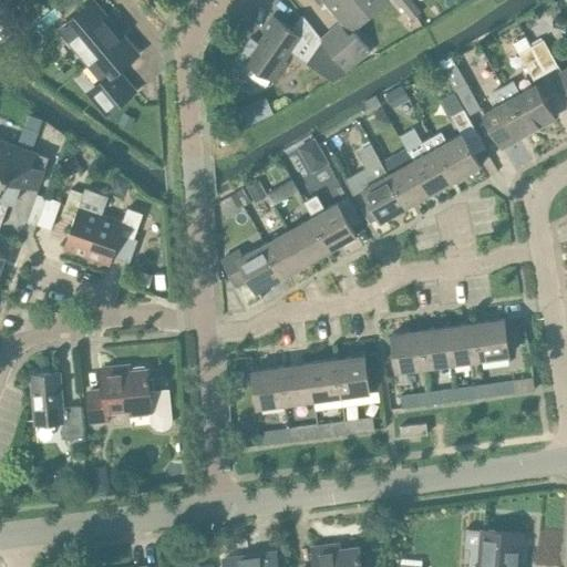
[(117,35),(110,27),(113,23),(93,0),(91,0),(60,27),(103,78),(85,92),(106,116),(136,91),(117,69),(137,52),(121,33),(117,35)]
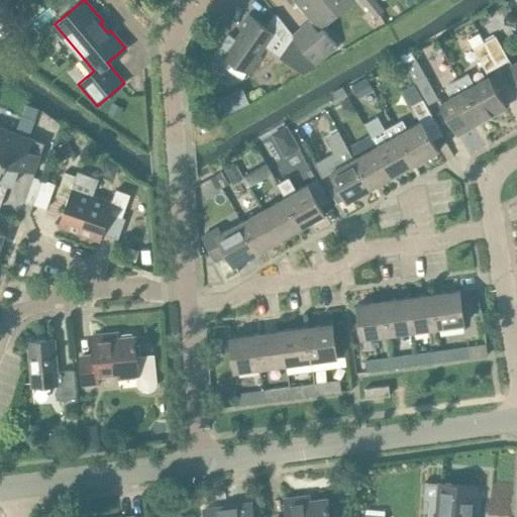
[(294,35),(293,36),(316,65),(338,45),(320,24),(348,0),(299,0),(313,15),(292,33),(294,35)]
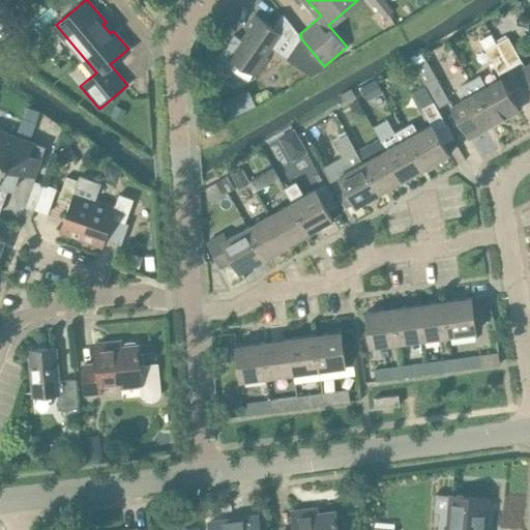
[(370,0),(384,18),(393,10),(384,0),(370,0)]
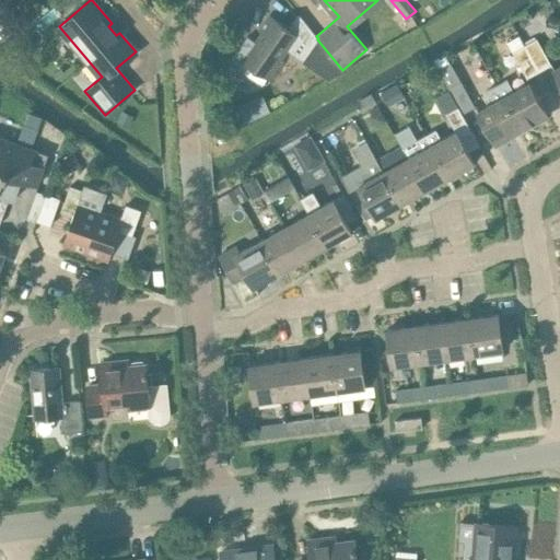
[(318,38),(316,36),(298,13),(288,28),(269,15),(258,31),(261,33),(256,42),(245,35),(229,59),(265,83),(281,59),(279,57),(284,48),(303,60),(317,39),(318,38)]
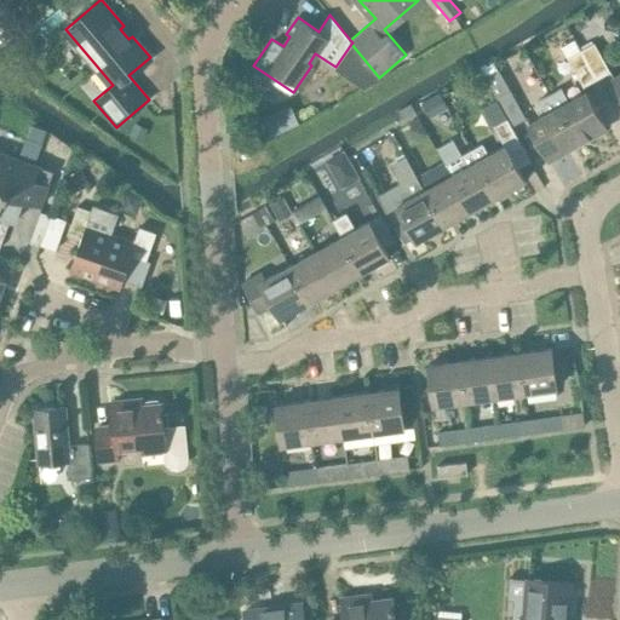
[(581,50),(597,78),(610,72),(595,42),(593,42),(592,40),(580,46),(581,50)]
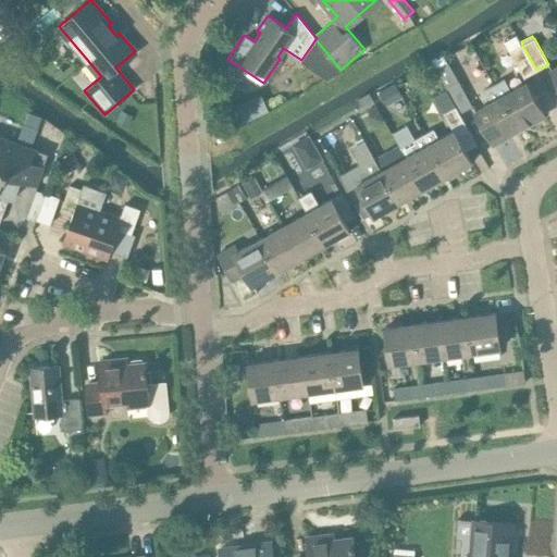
[(536,70),(522,45),(509,51),(523,77),(536,70)]
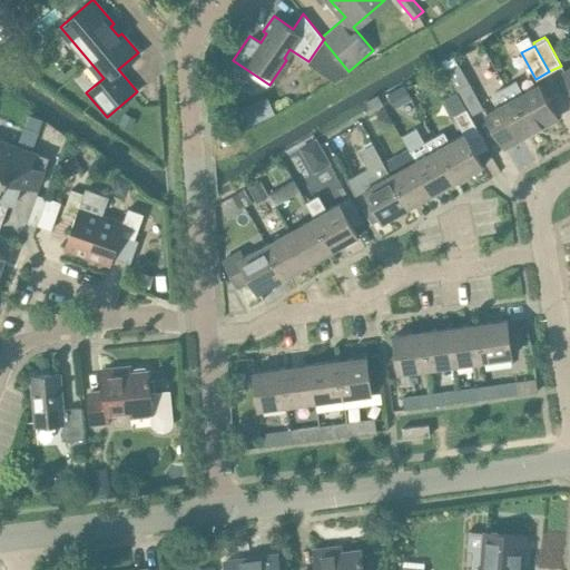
[(467,108),(471,115),(483,108),(454,56),(449,59),(448,57),(442,60),(467,108)]
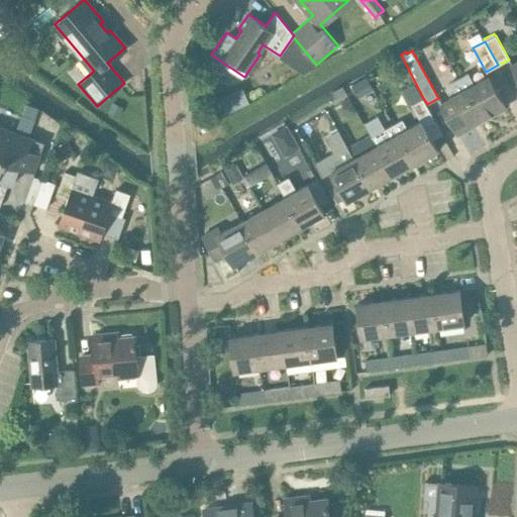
[(458,78),(482,119),(505,106),(490,77),(475,85),(469,72),(458,78)]
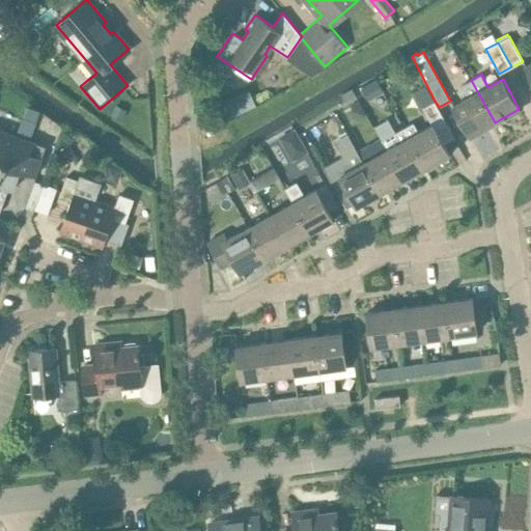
[(376,79),(362,86),(369,100),(384,92),(376,79)]
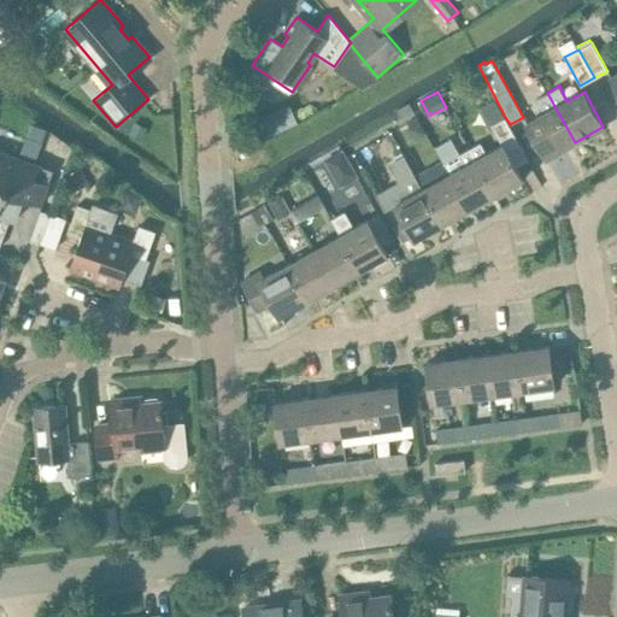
[(575,142),(547,93),(535,99),(544,115),(527,123),(546,158),(575,142)]
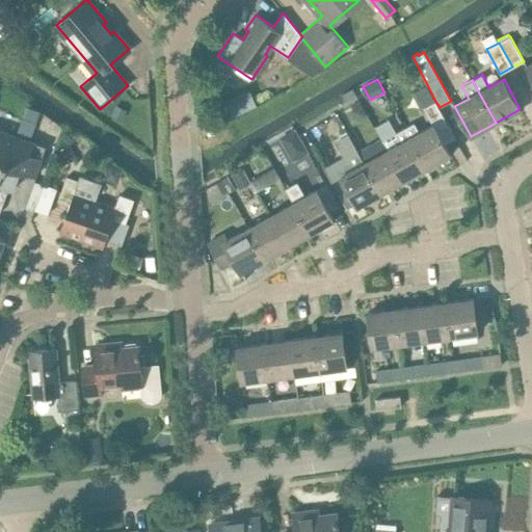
[(230,116),(256,104),(249,89),(222,102),(230,116)]
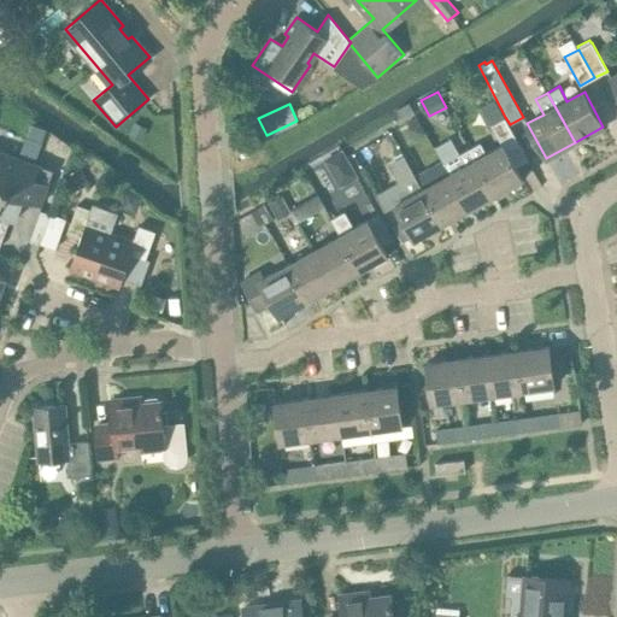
[(500,145),(486,152),(480,142),(470,148),(495,194),(522,178),(515,165),(528,159),(509,124),(510,124),(505,117),(491,124),(500,145)]
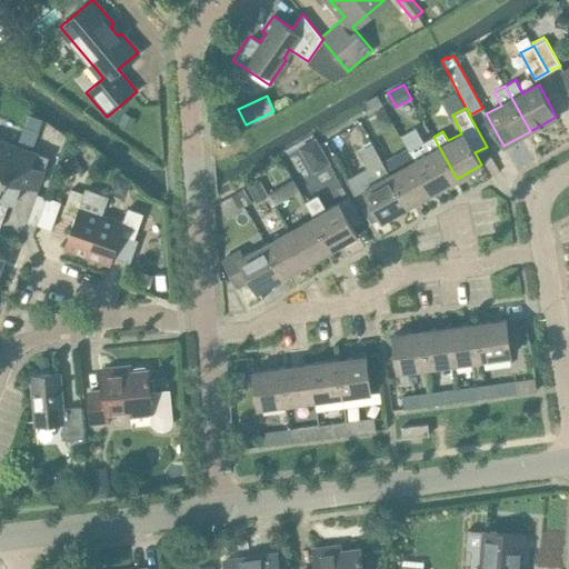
[(387,113),(376,119),(380,126),(385,127),(392,123),(387,113)]
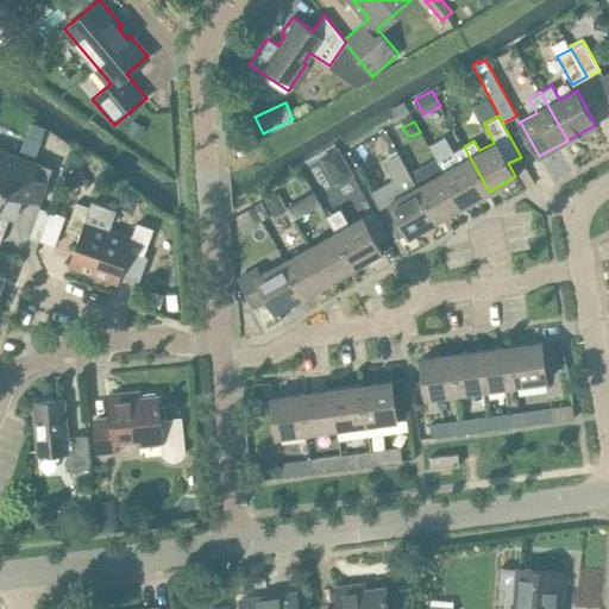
[(337,146),(319,156),(333,182),(351,173),(337,146)]
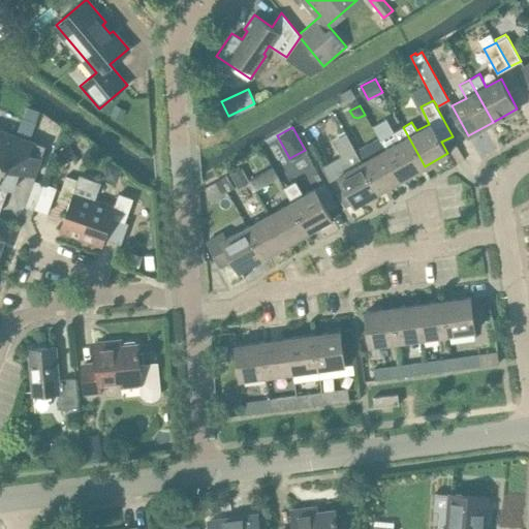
[(425,166),(403,127),(380,139),(384,149),(401,179),(425,166)]
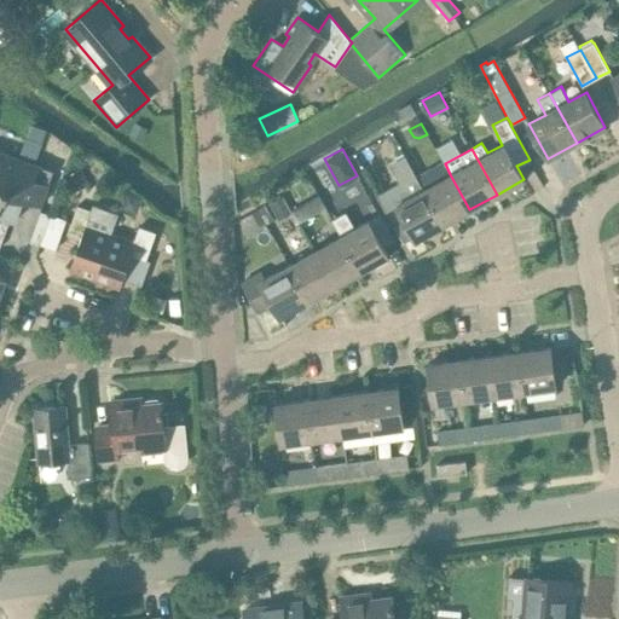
[(0,244),(10,218),(16,220),(24,198),(40,204),(53,171),(0,150),(0,244)]
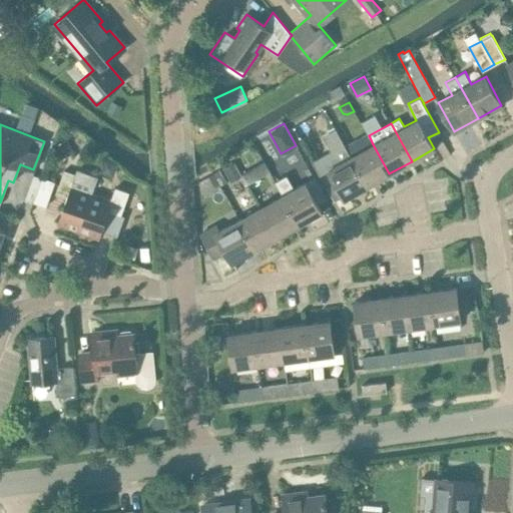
[(351,156),(335,128),(322,136),(331,150),(312,161),(321,176),(330,171),(337,183),(328,188),(335,200),(344,195),(345,198),(367,186),(351,156)]
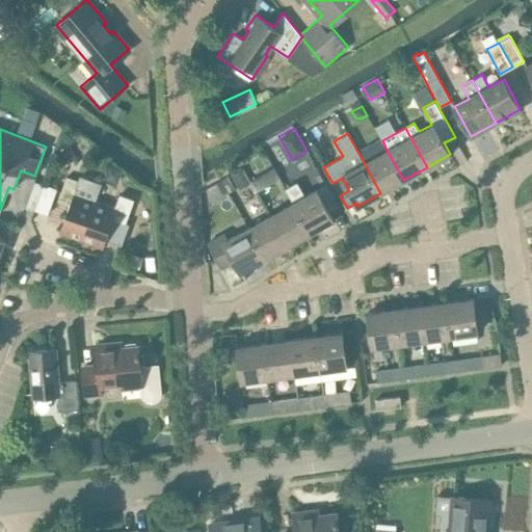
[(76,159),(70,145),(57,151),(64,165),(76,159)]
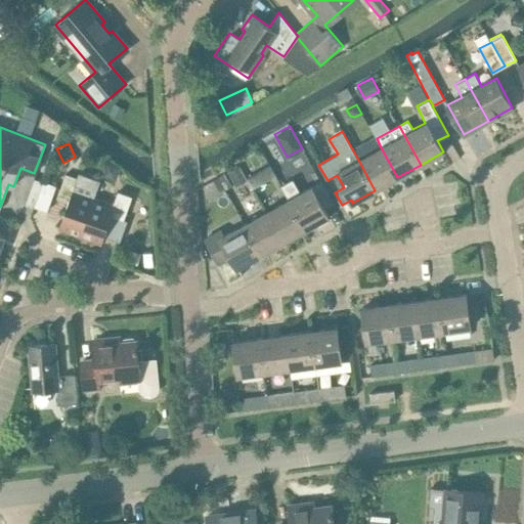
[(358,160),(375,190),(397,177),(381,147),(358,160)]
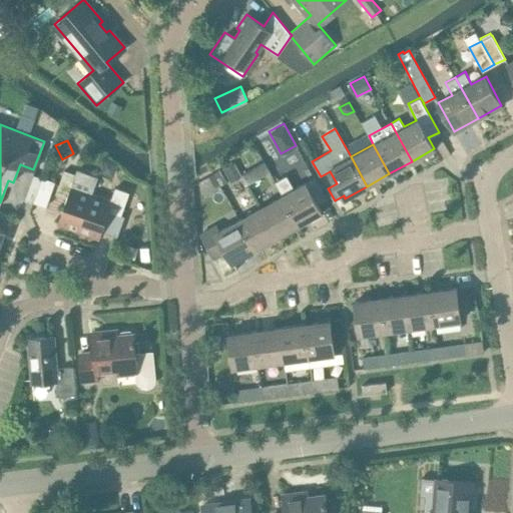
[(247,183),(241,173),(234,161),(223,168),(231,182),(241,176),(246,184),(247,183)]
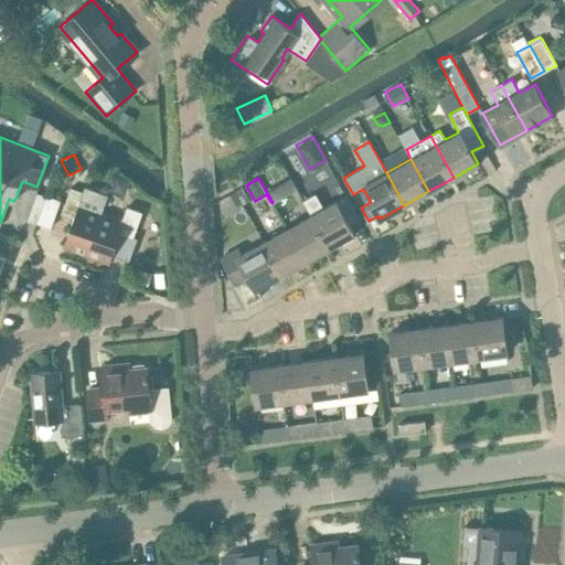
[(266,191),(273,202),(298,189),(291,178),(266,191)]
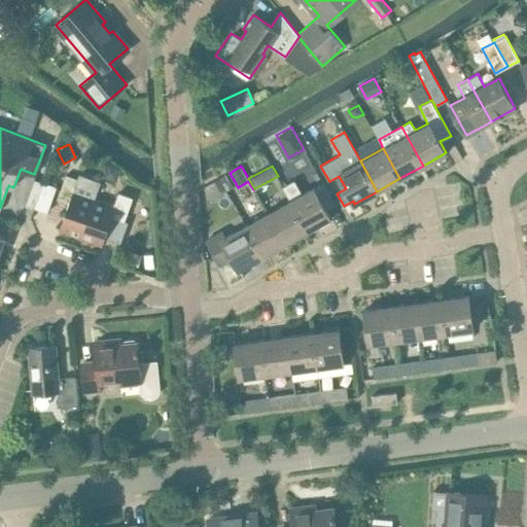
[(80,237),(94,198),(74,190),(78,179),(66,175),(58,198),(69,202),(60,230),(80,237)]
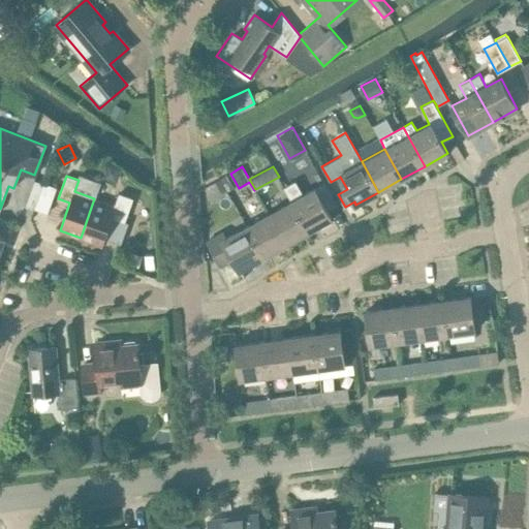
[(32,188),(40,191),(43,183),(34,180),(32,188)]
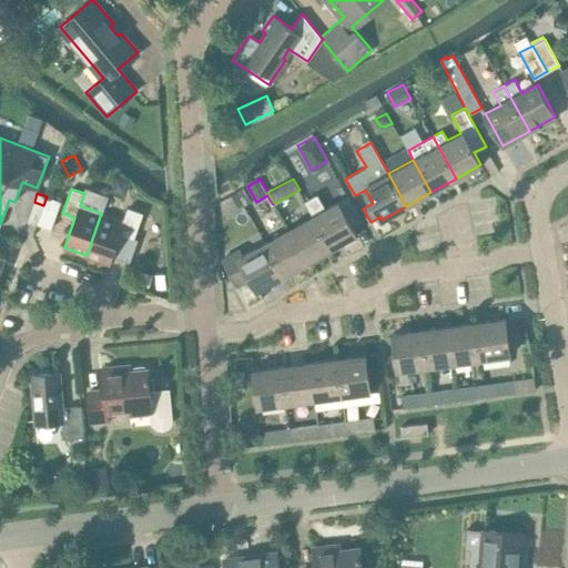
[(325,209),(317,194),(304,201),(313,215),(314,215),(333,247),(356,234),(352,226),(362,221),(347,195),(325,209)]
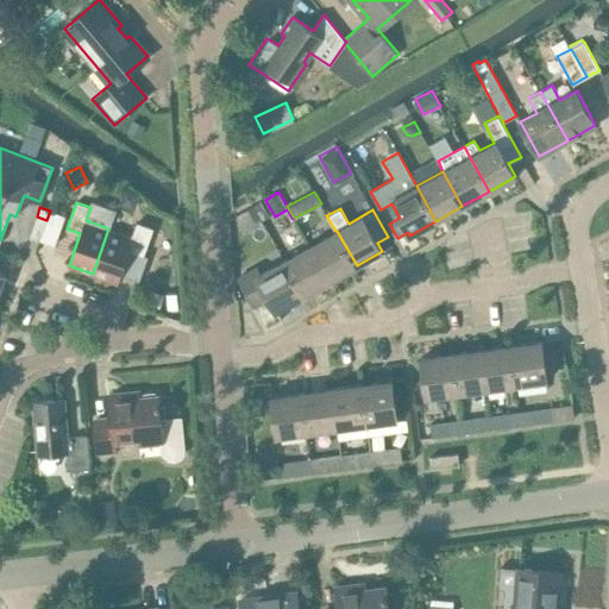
[(43,230),(46,220),(37,217),(33,226),(43,230)]
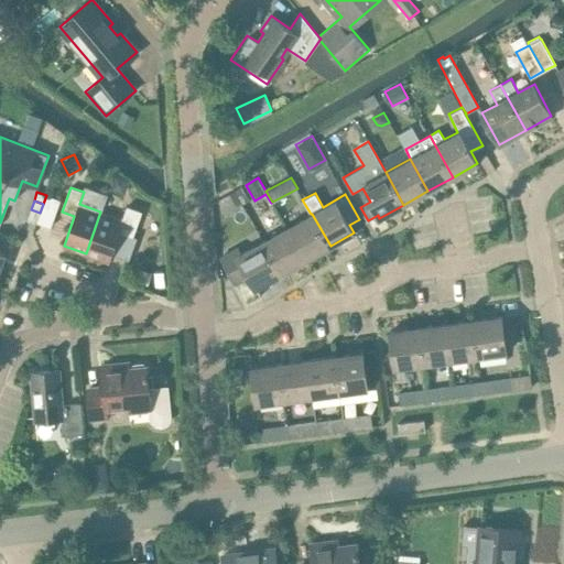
[(100,212),(86,253),(109,261),(119,234),(132,238),(142,212),(127,206),(122,218),(100,212)]
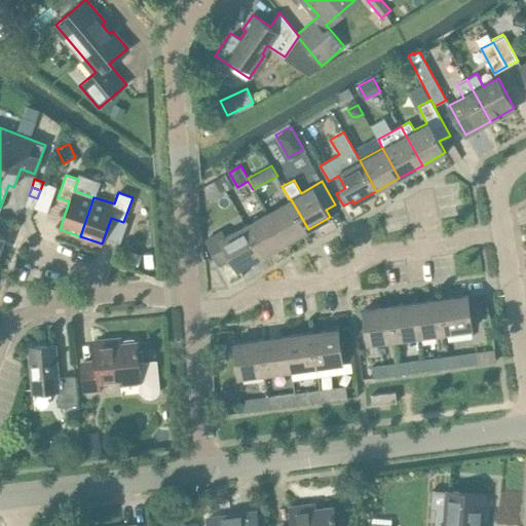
[(34,207),(37,198),(29,195),(26,203),(34,207)]
